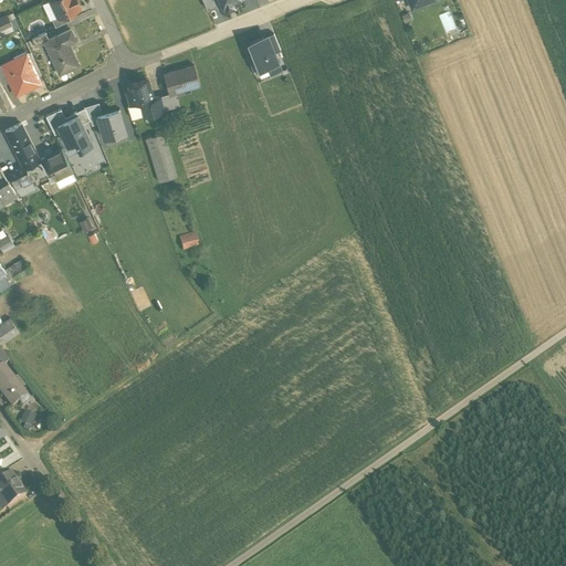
[(50,0),(58,16),(59,17),(70,11),(80,8),(76,1),(77,1),(76,0),(50,0)]
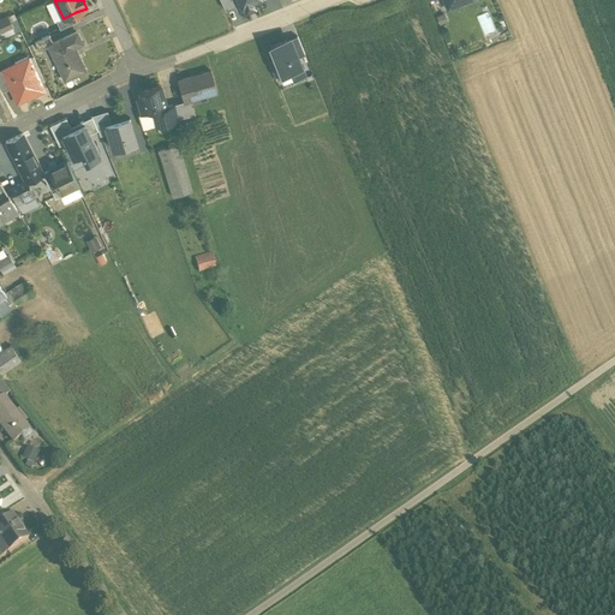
[(220,0),(225,10),(238,4),(236,0),(220,0)]
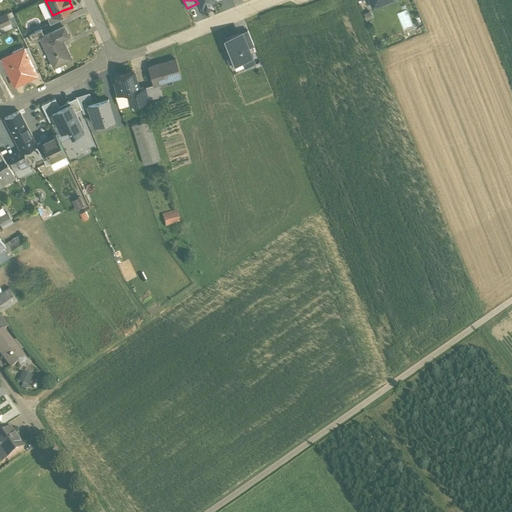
[(63,10),(53,15),(52,14),(51,14),(52,15),(47,17),(50,24),(66,16),(63,10)]
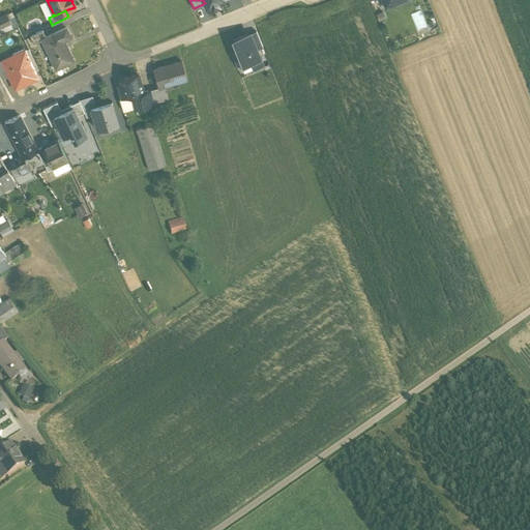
[(0,17),(0,32),(11,27),(5,15),(0,17)]
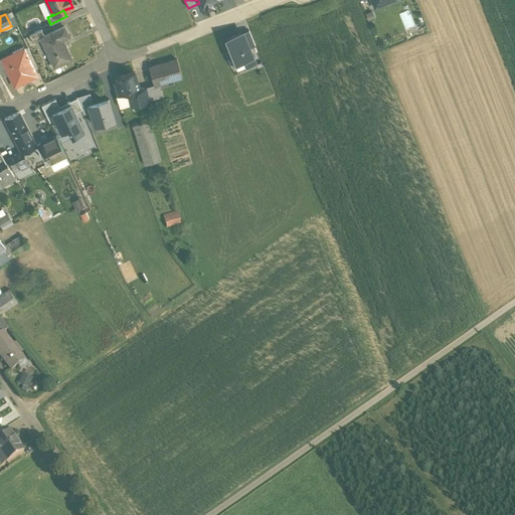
[(63,26),(40,37),(52,63),(61,59),(62,61),(71,57),(62,38),(68,35),(63,26)]
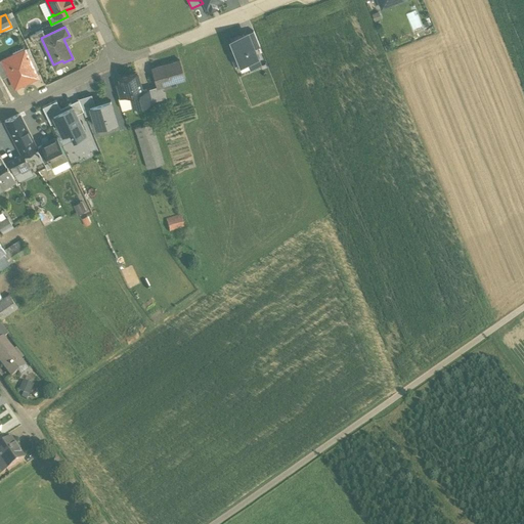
[(253,30),(247,33),(253,48),(260,46),(253,30)]
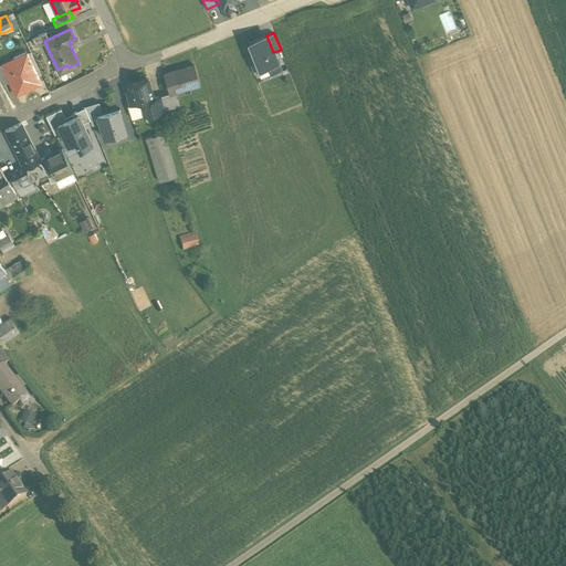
[(265,34),(249,42),(254,54),(260,67),(263,75),(280,67),(273,52),(266,35),(265,34)]
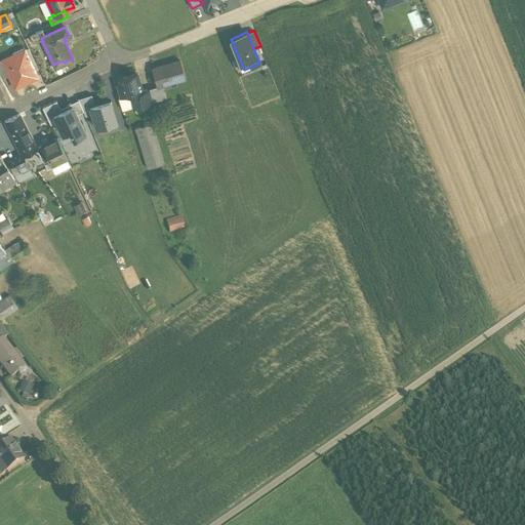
[(241,63),(236,50),(230,53),(235,66),(241,63)]
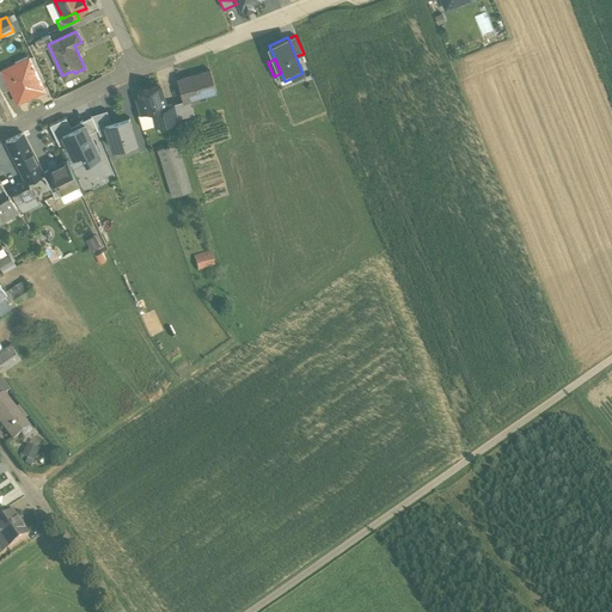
[(30,60),(17,66),(16,62),(1,68),(10,86),(17,101),(43,89),(30,60)]
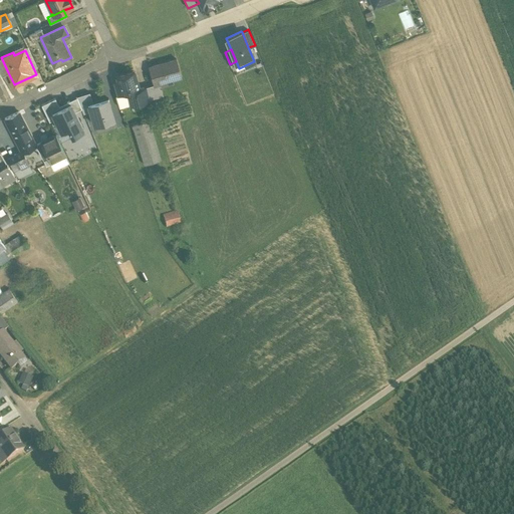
[(177,58),(149,66),(154,84),(160,82),(182,76),(177,58)]
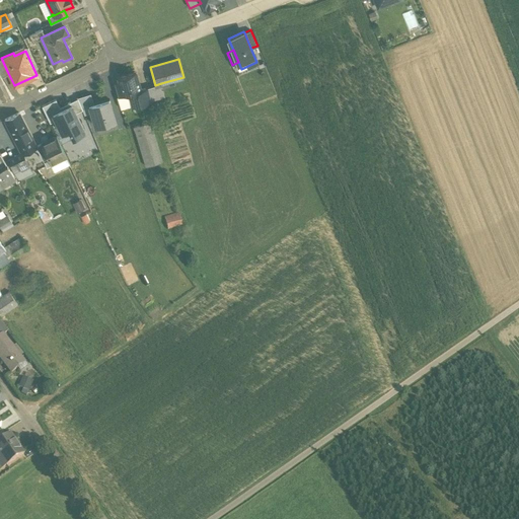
[(136,72),(118,77),(120,81),(116,82),(120,96),(129,93),(138,91),(141,90),(141,89),(136,72)]
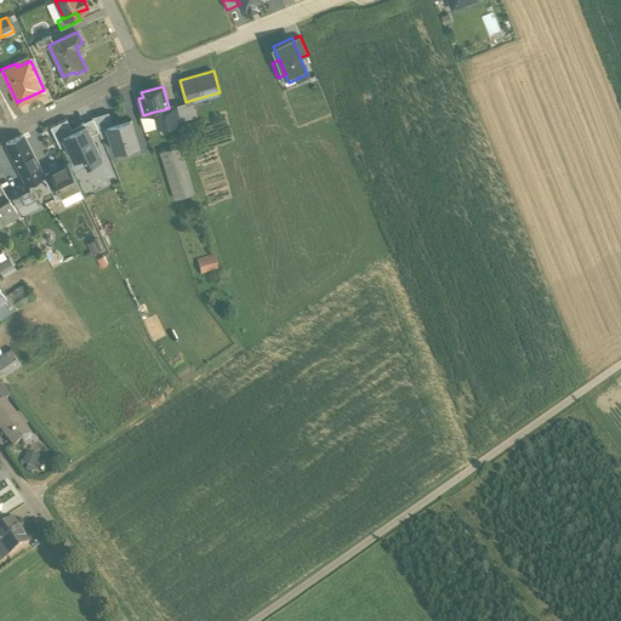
[(193,100),(186,102),(175,104),(180,120),(198,115),(193,100)]
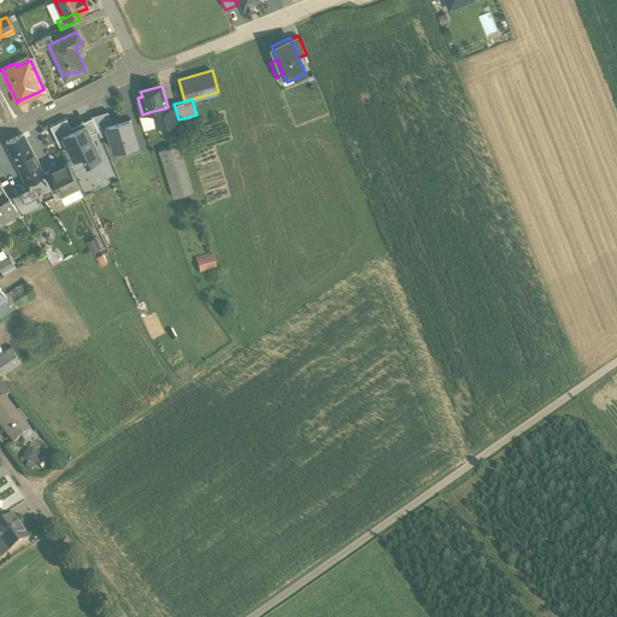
[(174,104),(168,106),(168,107),(164,109),(168,122),(178,119),(174,104)]
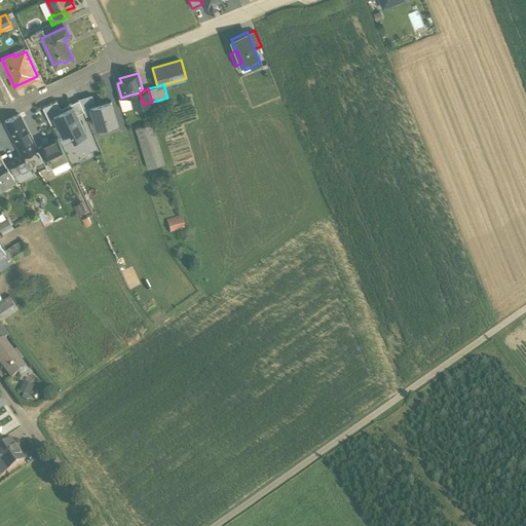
[(140,92),(130,95),(134,107),(143,104),(140,92)]
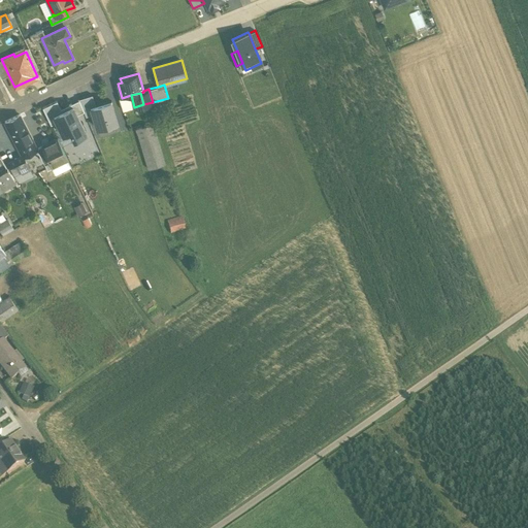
[(92,95),(79,99),(79,101),(84,111),(86,116),(92,112),(90,107),(96,105),(92,95)]
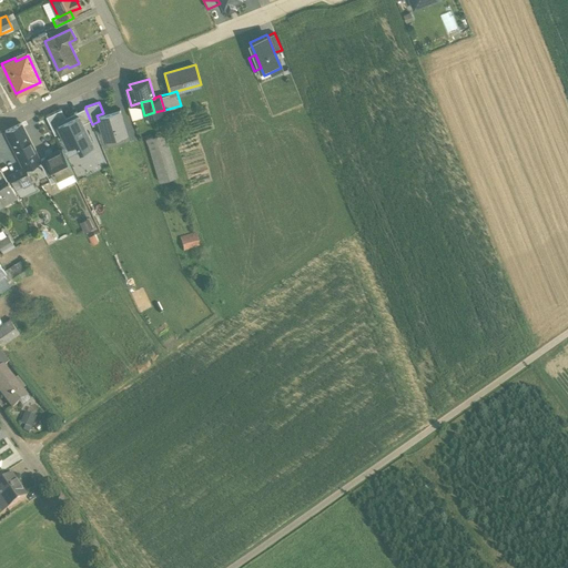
[(54,134),(61,131),(58,125),(67,121),(61,109),(47,115),(54,134)]
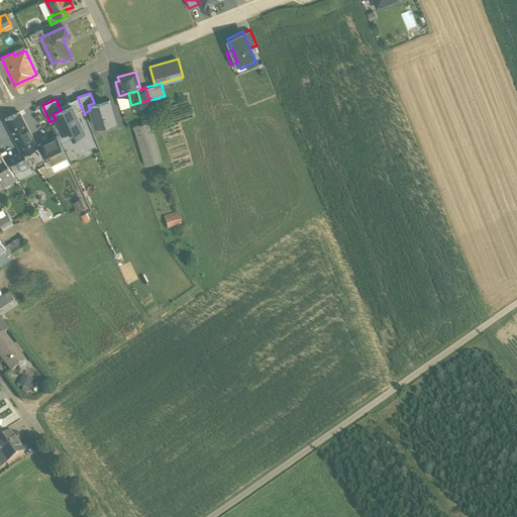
[(69,106),(72,105),(76,112),(82,109),(78,99),(68,103),(69,106)]
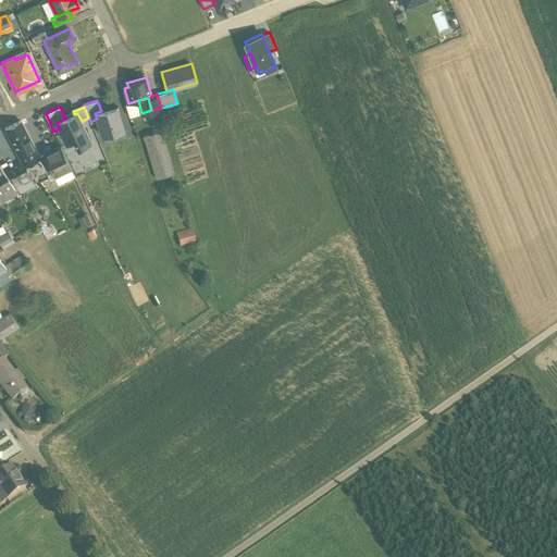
[(101,111),(95,113),(97,119),(102,139),(125,132),(118,107),(101,111)]
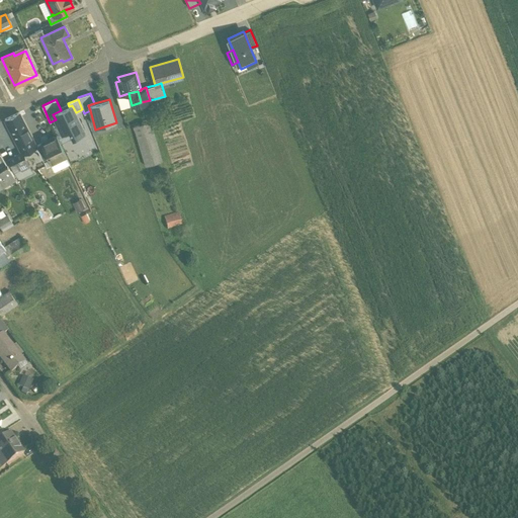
[(84,131),(76,112),(72,105),(69,106),(61,110),(53,114),(56,119),(62,133),(69,128),(73,137),(84,131)]
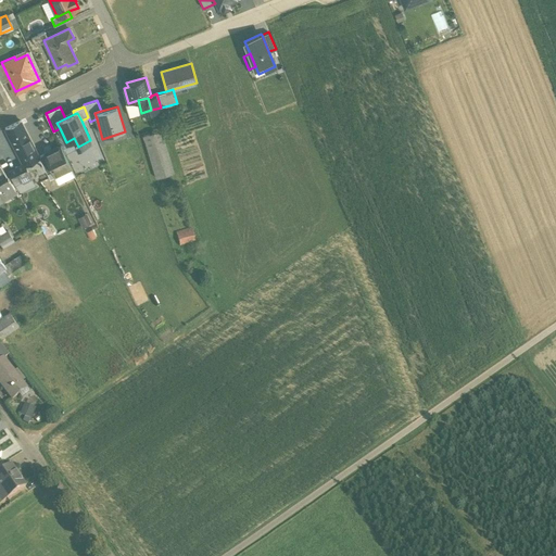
[(38,155),(21,121),(5,128),(23,163),(23,164),(38,156),(38,155)]
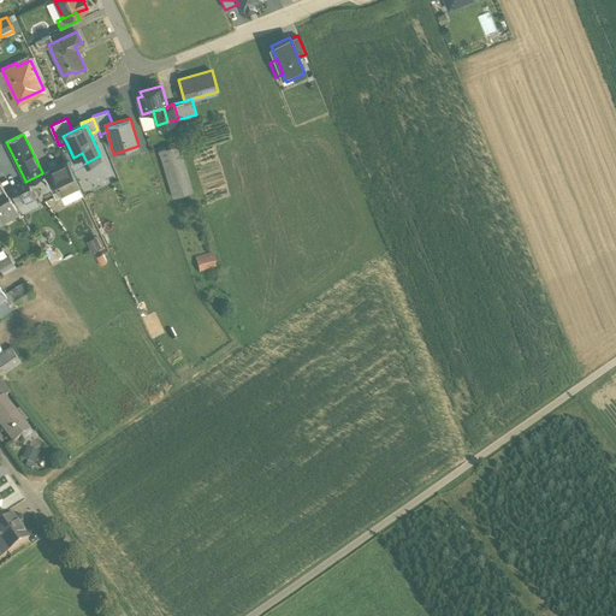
[(179,146),(160,149),(173,196),(193,190),(179,146)]
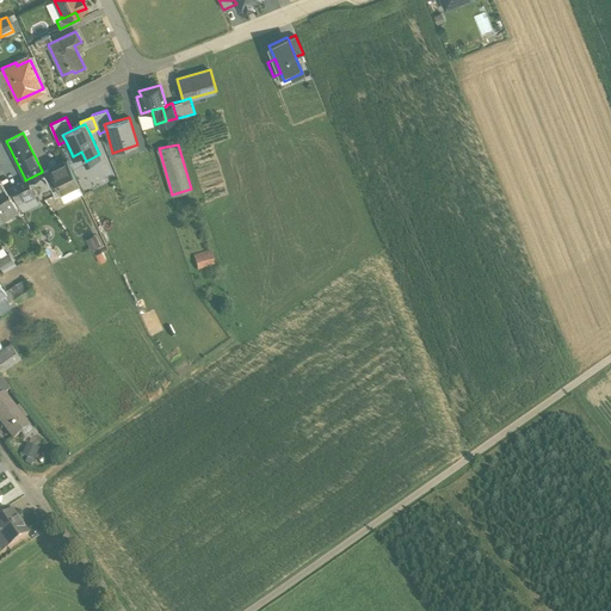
[(66,159),(49,167),(49,168),(59,187),(60,191),(78,183),(66,159)]
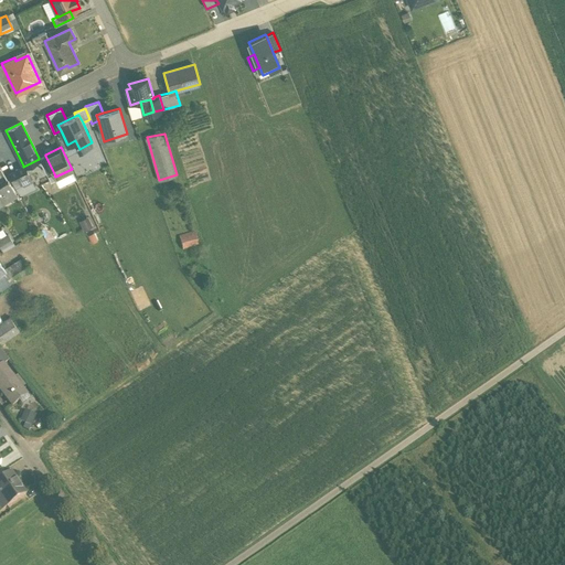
[(54,173),(45,156),(39,158),(39,159),(42,166),(48,177),(54,173)]
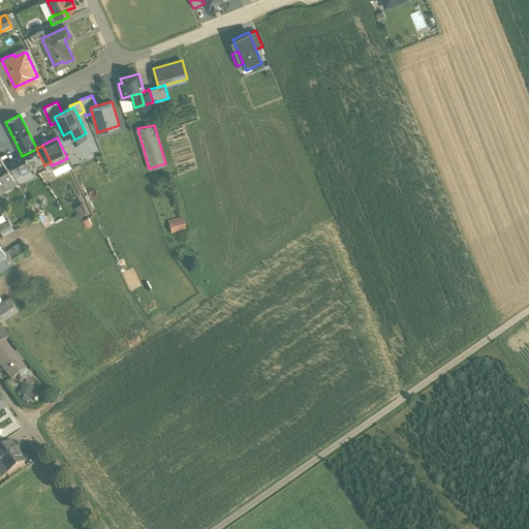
[(22,155),(8,162),(14,175),(29,168),(26,162),(39,155),(36,149),(22,156),(22,155)]
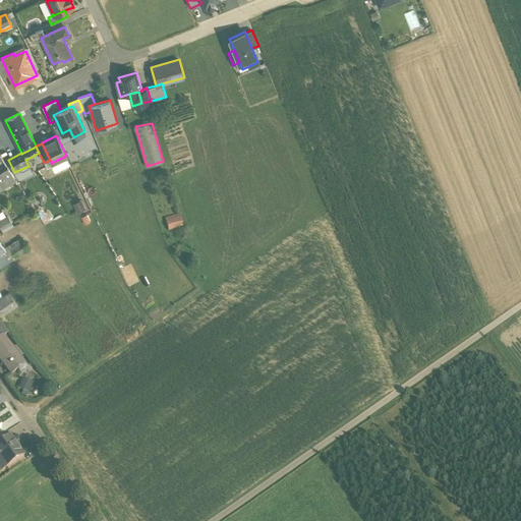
[(0,154),(0,188),(15,179),(0,154)]
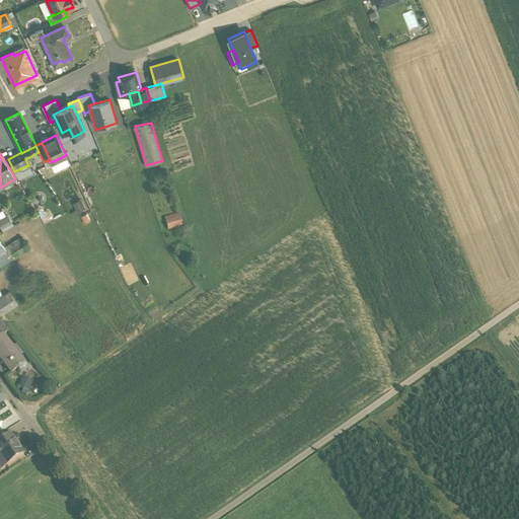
[(8,213),(0,217),(0,216),(0,227),(1,230),(13,224),(8,213)]
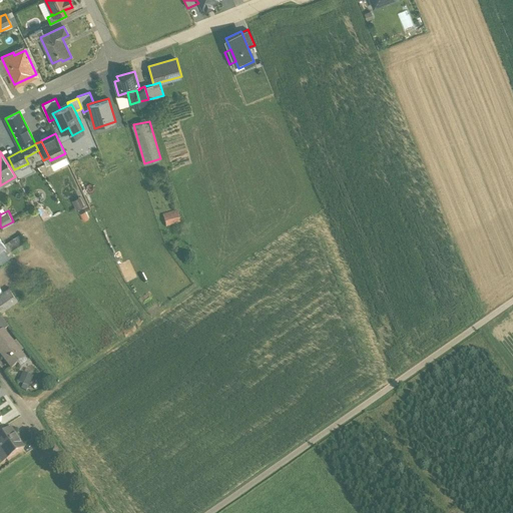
[(176,212),(162,216),(166,227),(180,223),(176,212)]
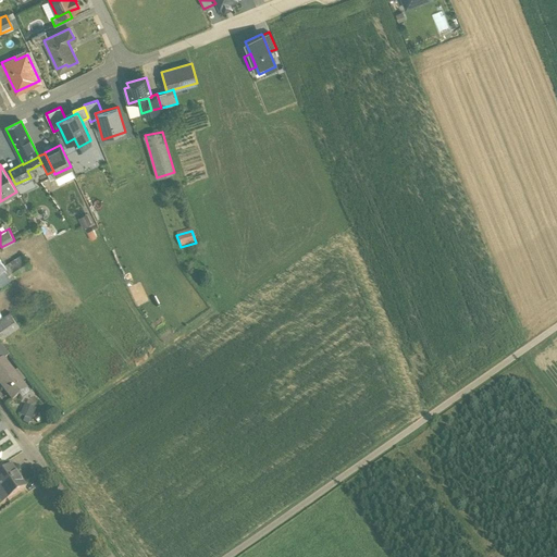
[(22,254),(4,265),(5,267),(0,271),(0,284),(29,265),(22,254)]
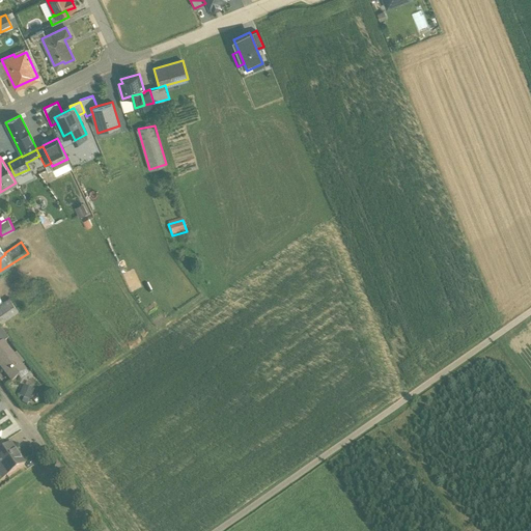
[(9,298),(0,304),(0,318),(17,308),(9,298)]
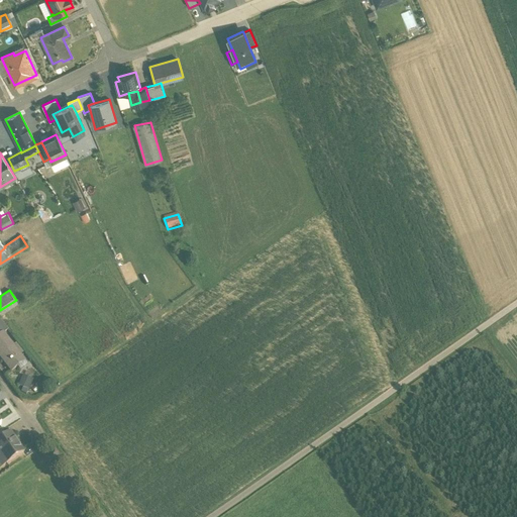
[(3,334),(0,335),(0,354),(3,358),(2,359),(11,372),(24,362),(3,334)]
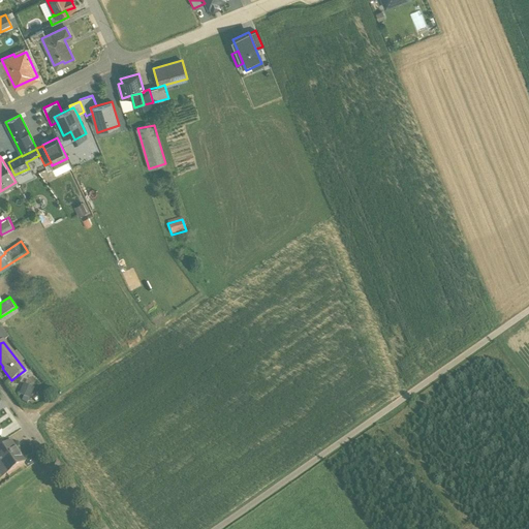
[(32,399),(35,390),(24,385),(21,396),(32,399)]
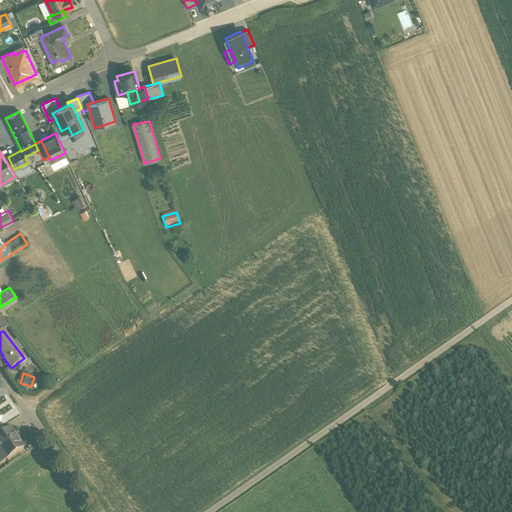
[(10,433),(7,433),(0,437),(0,452),(5,460),(22,449),(13,436),(12,435),(10,433)]
